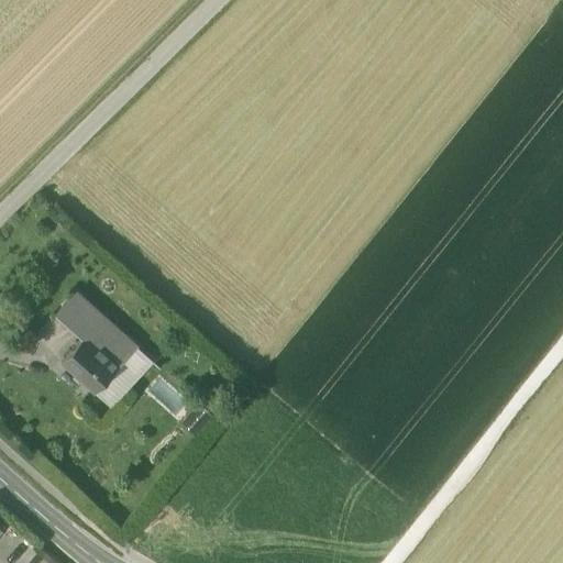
[(56,313),(83,338),(84,337),(102,316),(75,291),(56,313)]
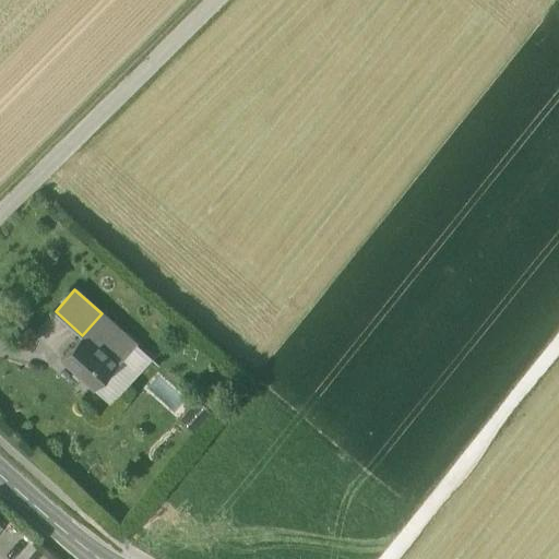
[(102,313),(83,334),(97,347),(117,328),(102,313)]
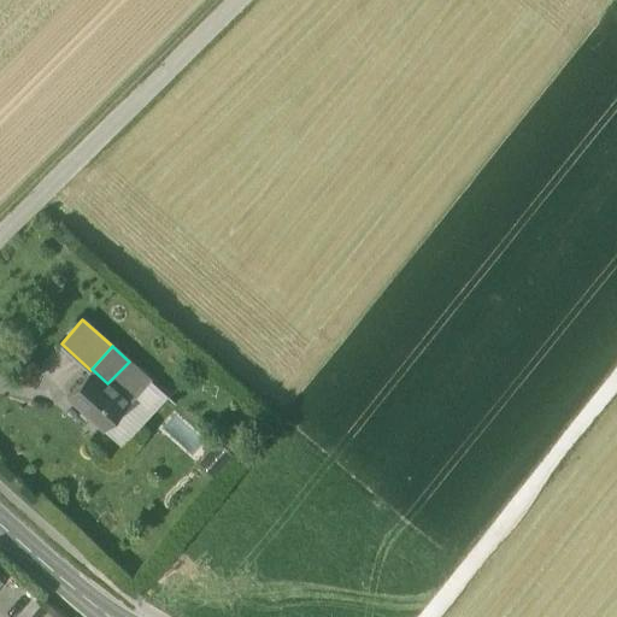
[(107,383),(129,403),(150,380),(129,362),(107,383)]
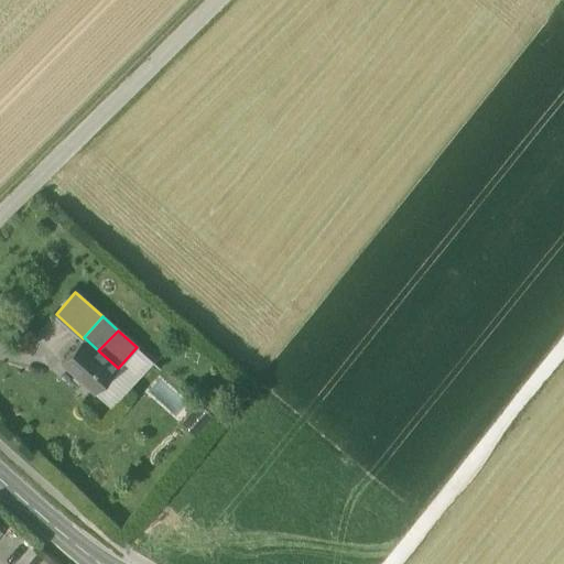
[(118,368),(98,350),(84,337),(83,338),(61,362),(95,393),(118,368)]
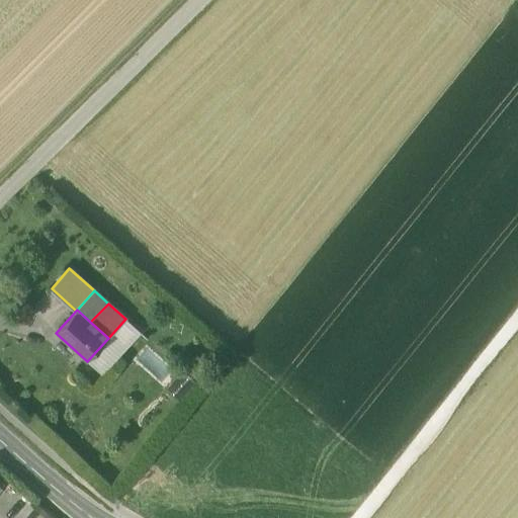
[(166,390),(179,402),(195,383),(182,371),(166,390)]
